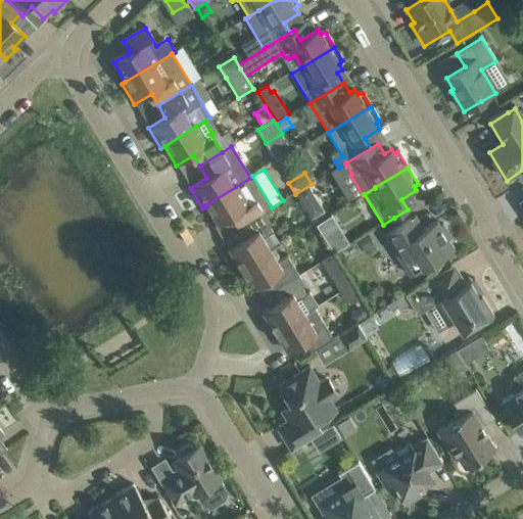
[(250,178),(205,205),(206,206),(218,226),(234,216),(241,227),(264,214),(272,208),(252,177),(250,178)]
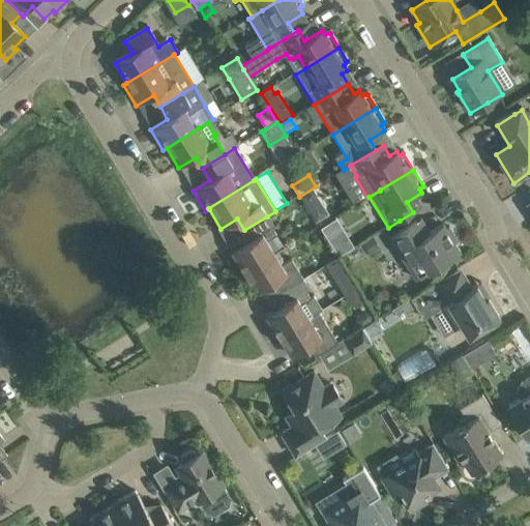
[(313,190),(300,197),(307,209),(320,201),(313,190)]
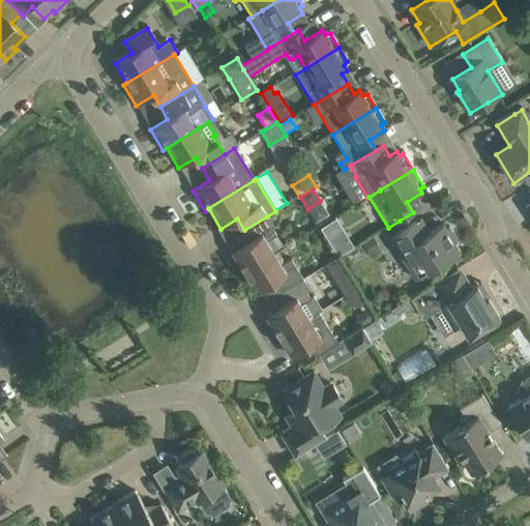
[(231,254),(243,273),(273,255),(266,242),(276,237),(271,229),(274,228),(267,216),(244,230),(252,241),(231,254)]
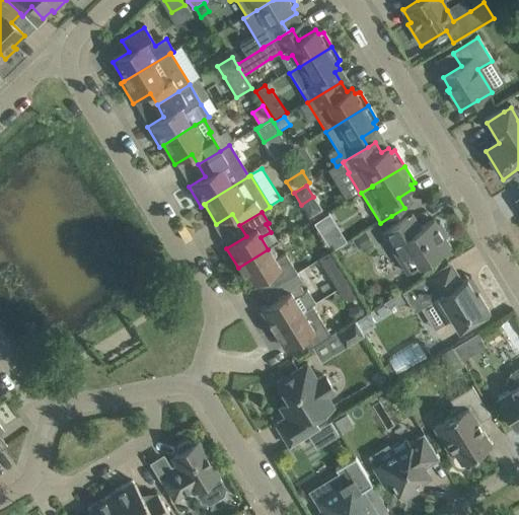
[(327,215),(314,224),(319,232),(332,224),(327,215)]
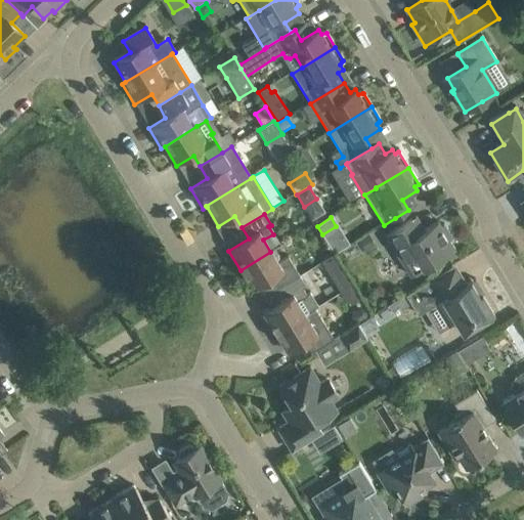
[(417,218),(385,237),(410,278),(424,270),(454,251),(448,241),(451,239),(444,227),(441,228),(437,223),(424,231),(417,218)]
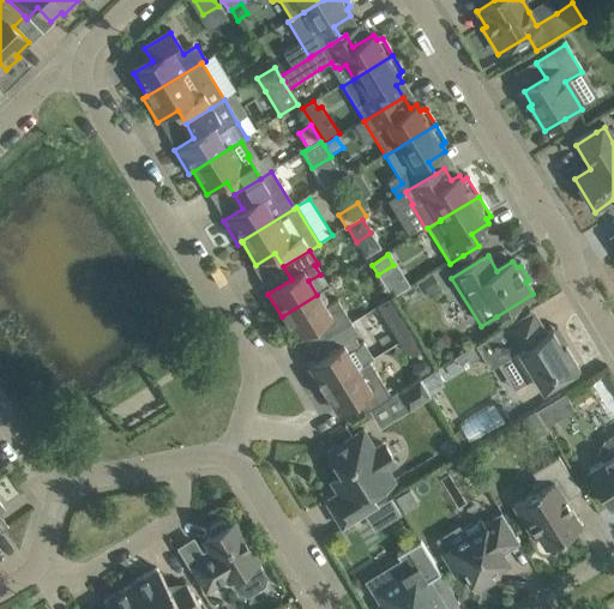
[(432,276),(421,283),(429,295),(440,289),(432,276)]
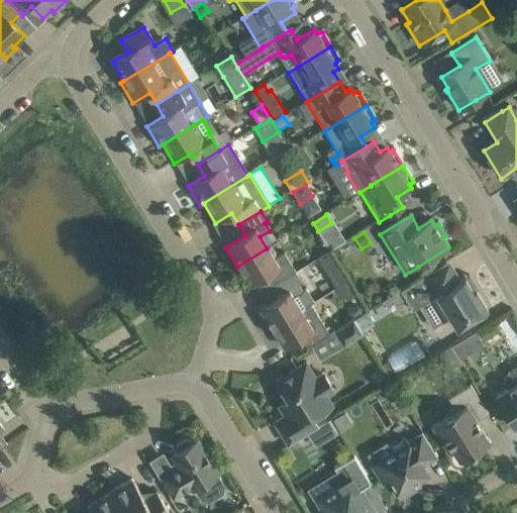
[(267,248),(237,267),(249,287),(267,276),(274,287),(295,274),(284,254),(275,261),(267,248)]
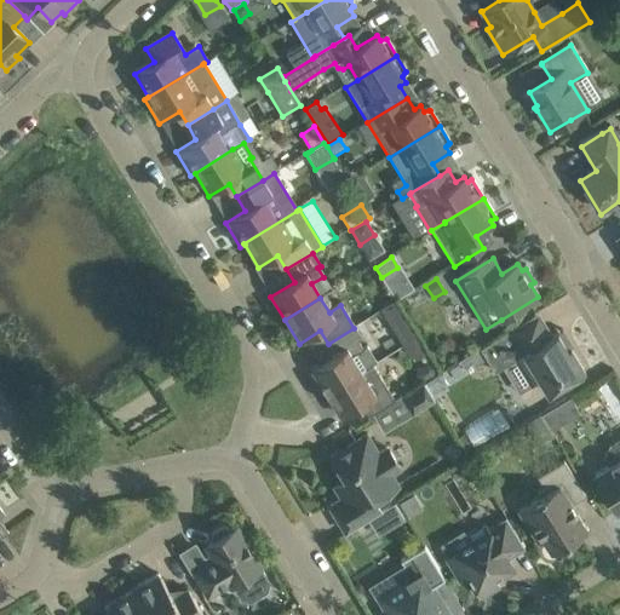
[(394,304),(383,310),(391,325),(402,317),(394,304)]
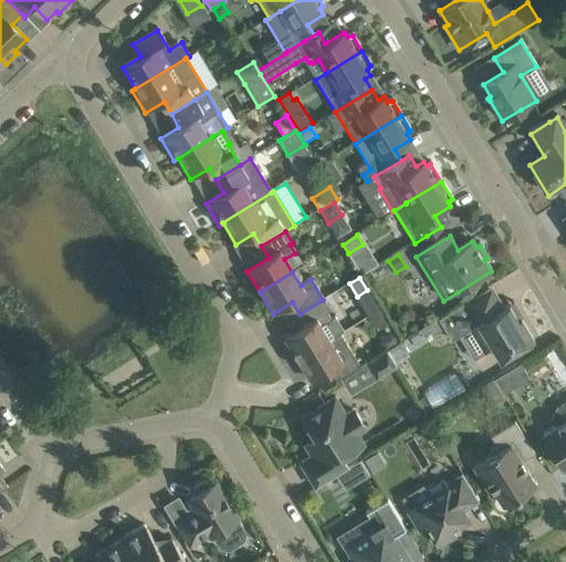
[(488,290),(419,332),(423,339),(442,328),(451,343),(472,330),(488,354),(493,351),(500,362),(534,341),(521,320),(517,321),(509,306),(501,311),(488,290)]
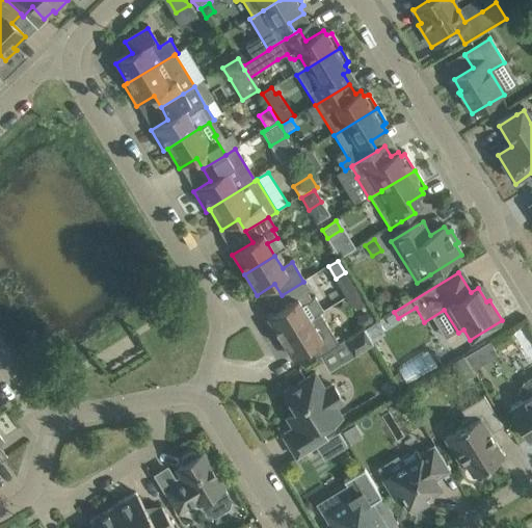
[(315,300),(312,302),(308,295),(311,293),(303,282),(282,295),(288,306),(267,319),(278,339),(310,321),(309,320),(322,312),(315,300)]
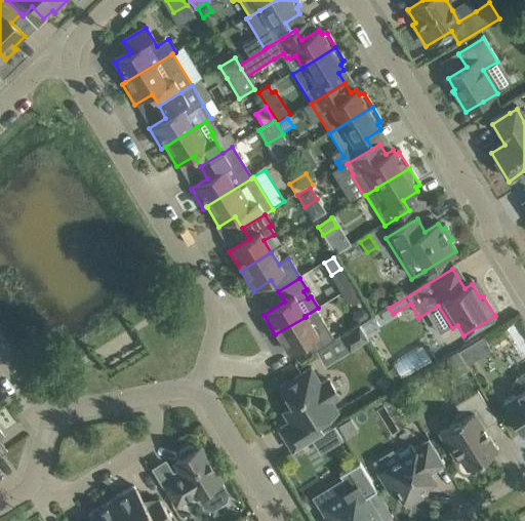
[(355,313),(354,318),(356,322),(360,324),(369,319),(370,314),(367,310),(363,309),(355,313)]
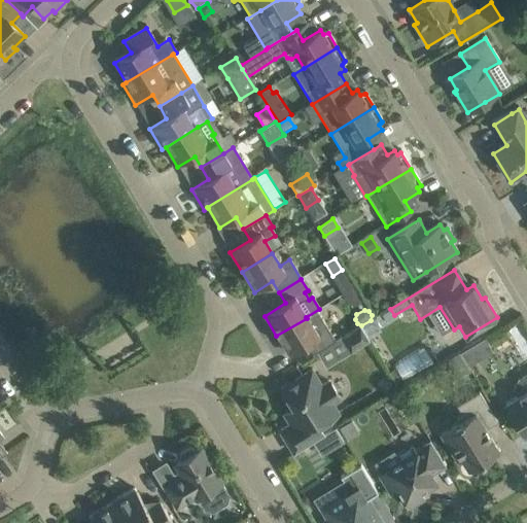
[(307,318),(276,336),(288,356),(307,345),(313,356),(330,346),(336,343),(324,324),(316,312),(307,318)]
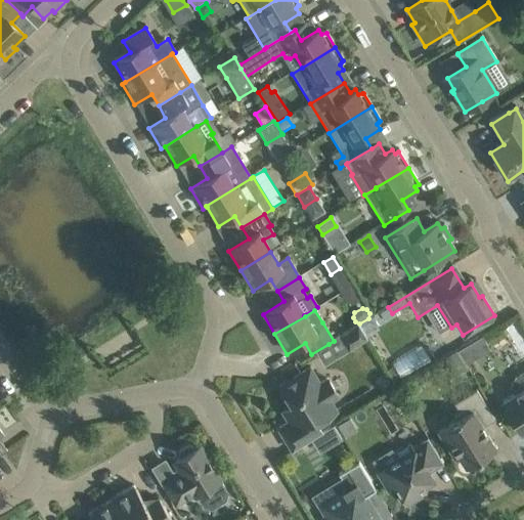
[(370,318),(358,326),(365,339),(379,332),(370,318)]
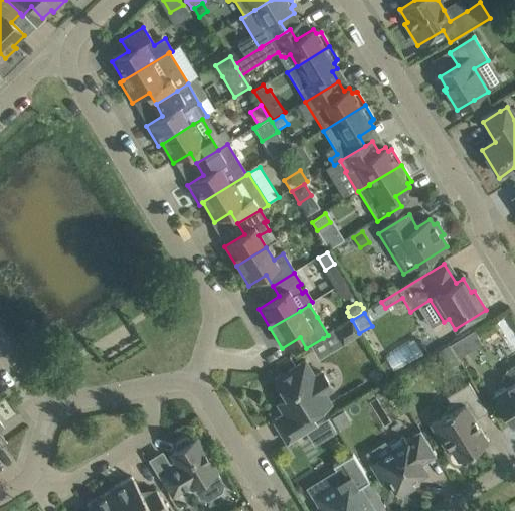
[(352,320),(334,331),(343,344),(360,334),(359,333),(352,320)]
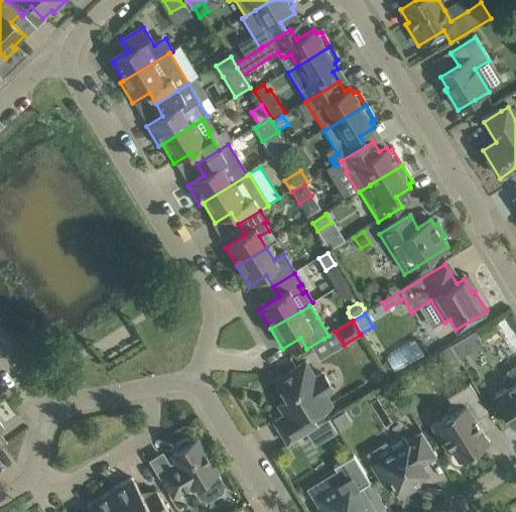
[(515,330),(512,321),(502,326),(512,349),(515,346),(515,330)]
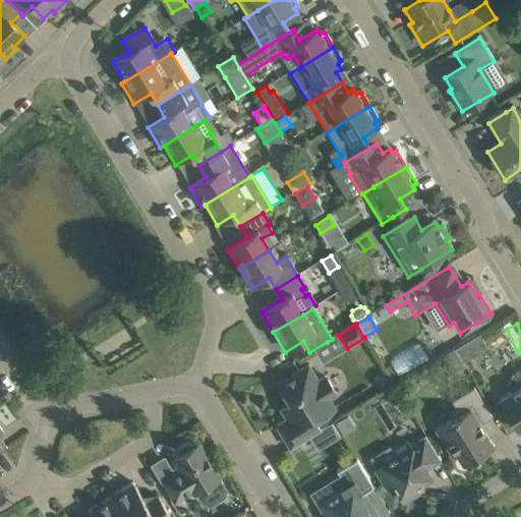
[(462,346),(456,350),(464,364),(470,360),(462,346)]
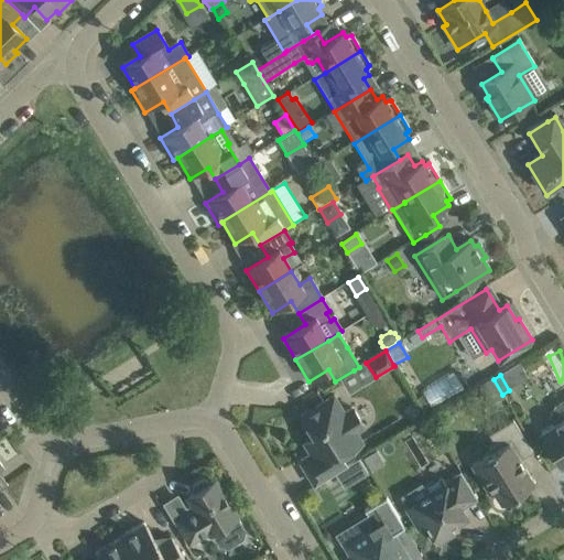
[(430,406),(463,394),(457,376),(424,388),(430,406)]
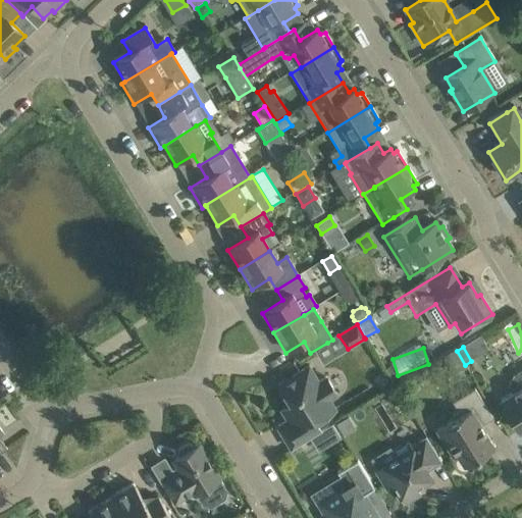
[(455,352),(445,358),(448,363),(458,357),(455,352)]
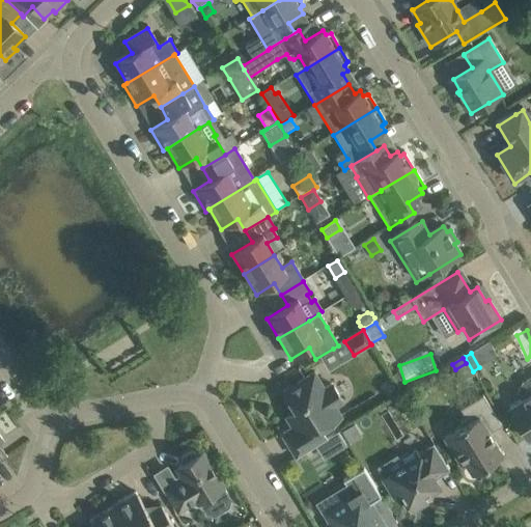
[(296,459),(313,448),(326,440),(320,431),(340,418),(334,408),(341,404),(331,386),(324,391),(313,375),(283,393),(296,413),(286,419),(292,430),(282,436),(296,459)]
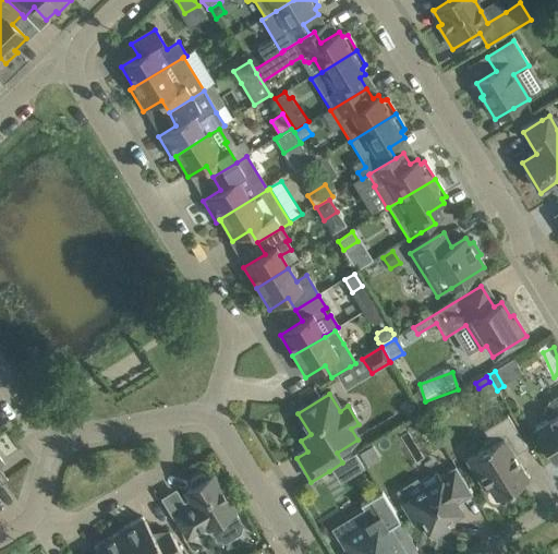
[(557,397),(548,402),(543,414),(547,423),(535,431),(544,445),(555,464),(557,461),(557,397)]
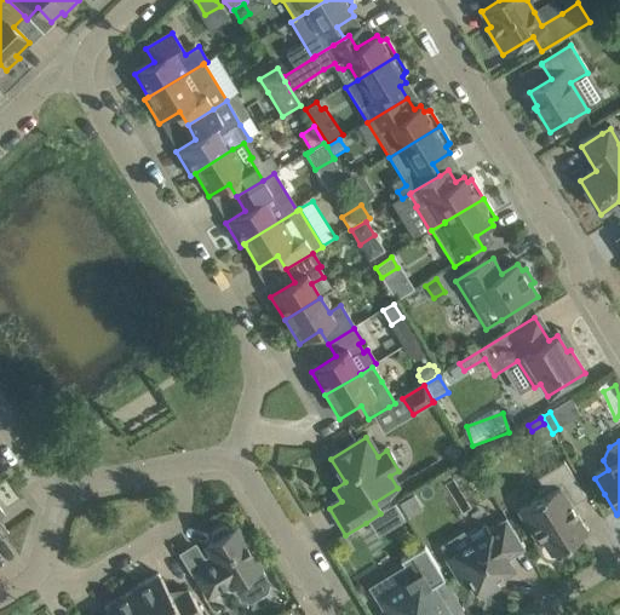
[(585,499),(573,478),(563,464),(537,480),(546,495),(517,513),(529,532),(534,529),(551,556),(586,534),(570,507),(585,499)]
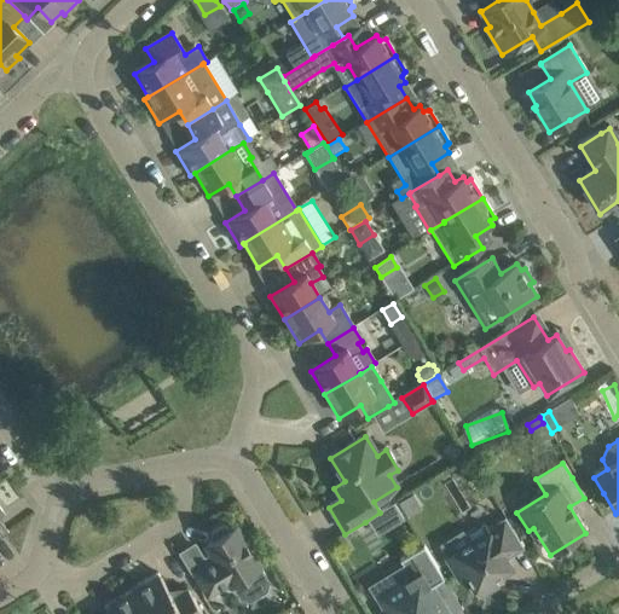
[(408,516),(420,509),(411,496),(399,503),(408,516)]
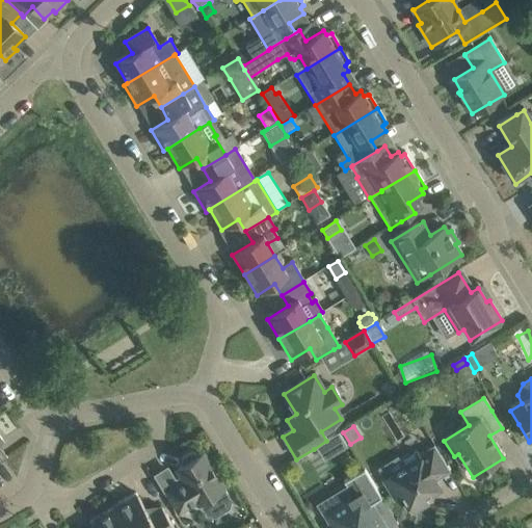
[(424,498),(432,494),(439,490),(435,482),(450,473),(433,447),(419,456),(417,452),(400,463),(404,469),(383,481),(384,483),(395,501),(401,497),(411,515),(428,504),(424,498)]
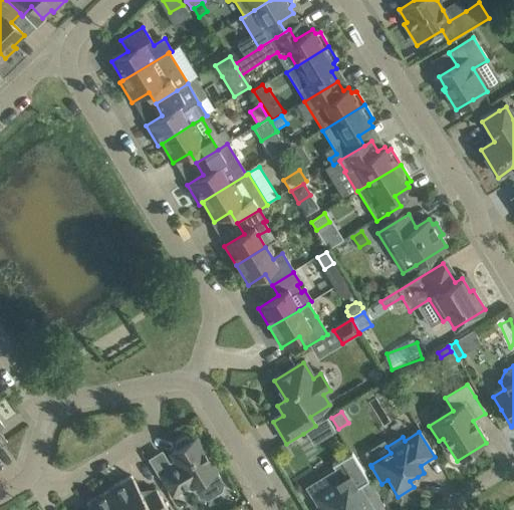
[(193,487),(195,491),(201,492),(221,480),(196,439),(190,442),(189,440),(185,439),(176,444),(175,449),(176,451),(171,454),(179,466),(173,470),(171,468),(159,475),(172,497),(190,486),(191,487),(193,487)]
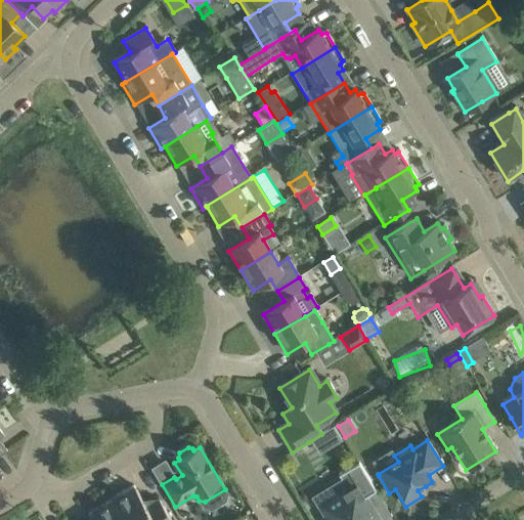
[(377,519),(363,499),(376,491),(358,464),(338,476),(348,491),(320,508),(328,519),(377,519)]
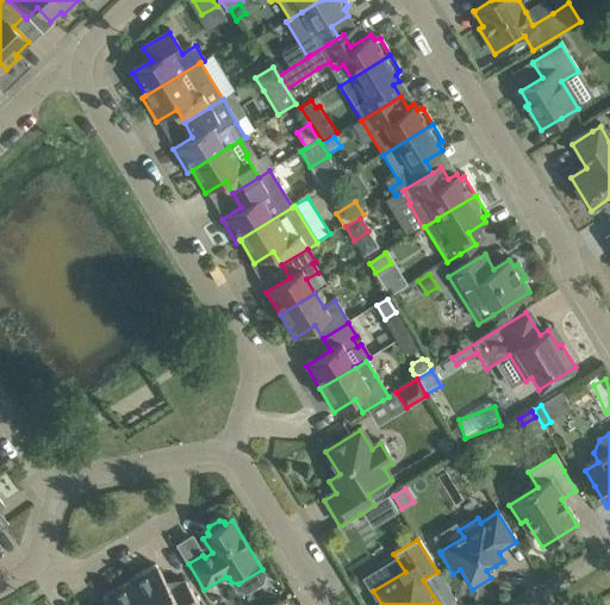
[(155,567),(129,584),(142,604),(198,604),(185,582),(169,591),(155,567)]
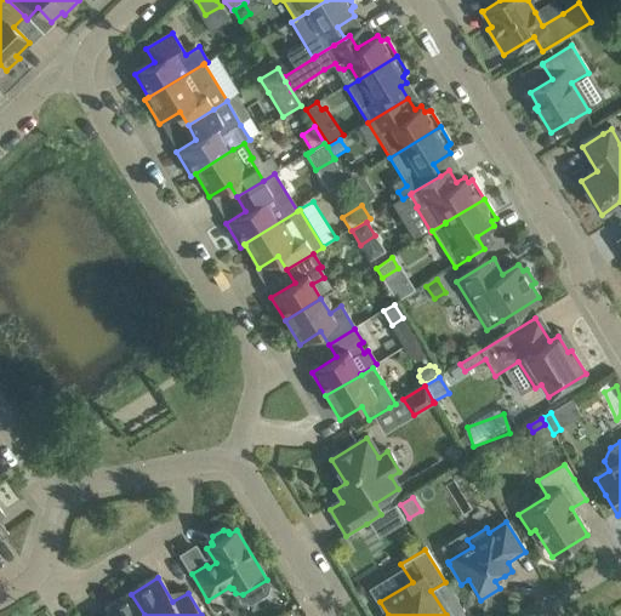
[(144,615),(131,594),(104,610),(107,615),(144,615)]
